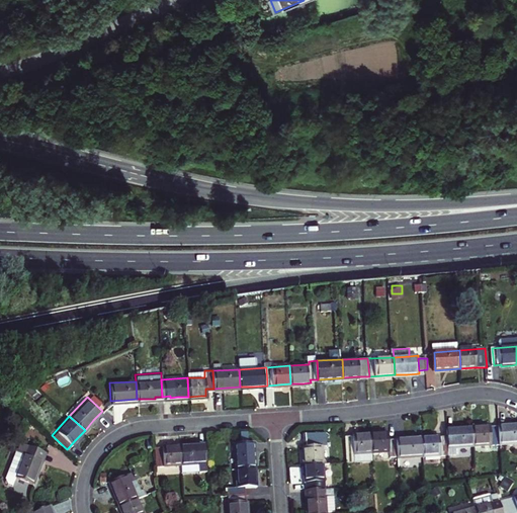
[(499,441),(516,439),(516,421),(509,422),(498,423),(499,441)]
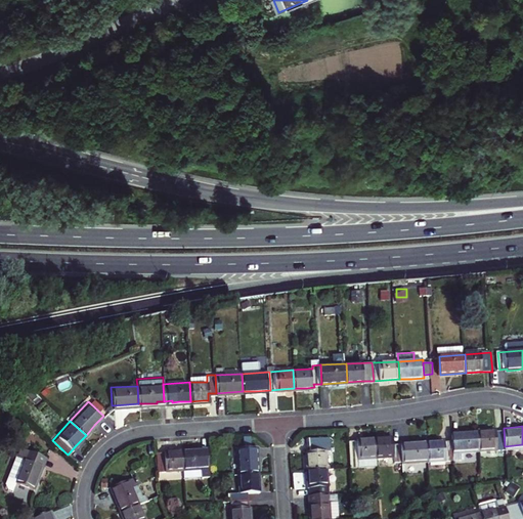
[(479,447),(505,446),(504,428),(491,428),(478,429),(479,447)]
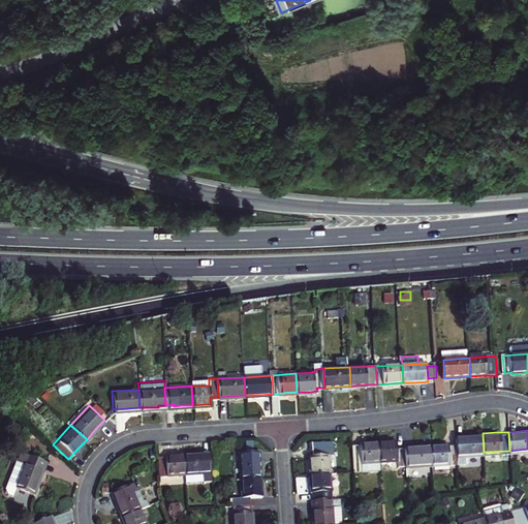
[(484,452),(483,433),(470,434),(457,435),(458,441),(459,460),(466,460),(465,454),(484,452)]
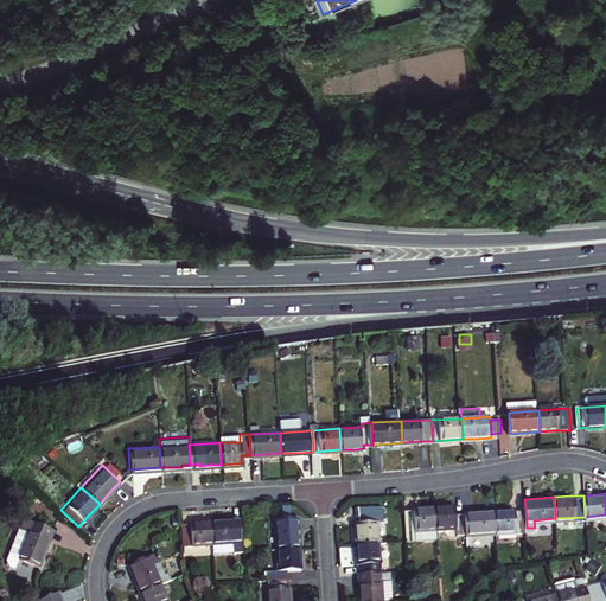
[(457,532),(466,531),(465,511),(455,511),(454,503),(450,503),(434,504),(435,526),(455,525),(457,532)]
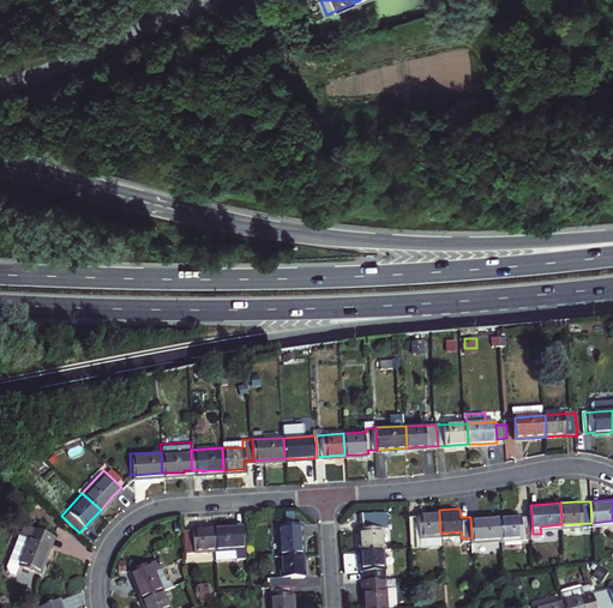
[(419,513),(409,515),(410,543),(440,541),(440,533),(439,510),(427,511),(419,511),(419,513)]
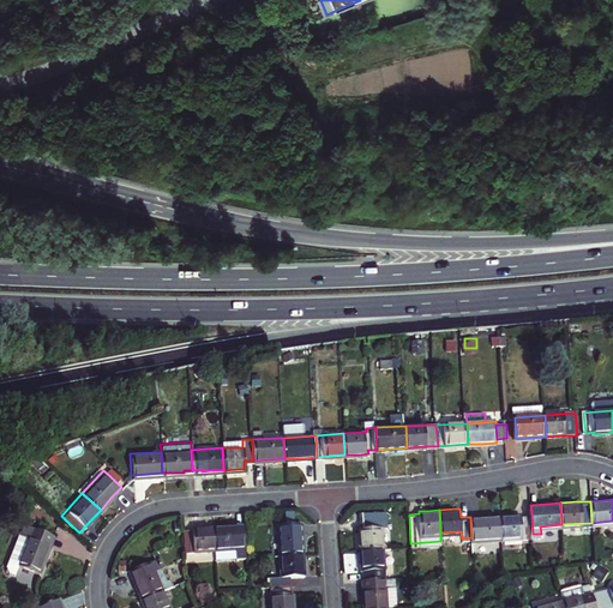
[(502,536),(533,534),(532,512),(515,513),(500,515),(502,536)]
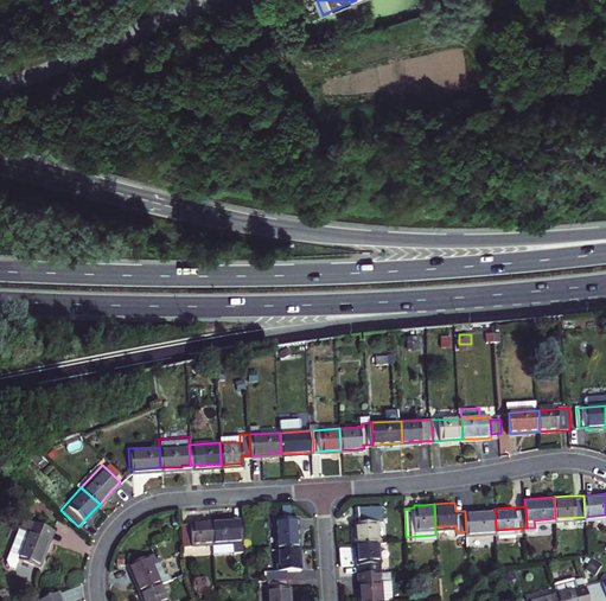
[(466,531),(496,530),(495,509),(479,510),(465,511),(466,531)]
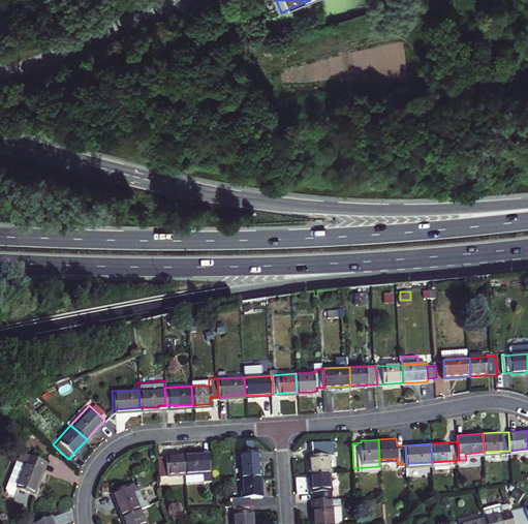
[(310,462),(310,473),(330,471),(329,444),(311,445),(312,454),(309,454),(310,462)]
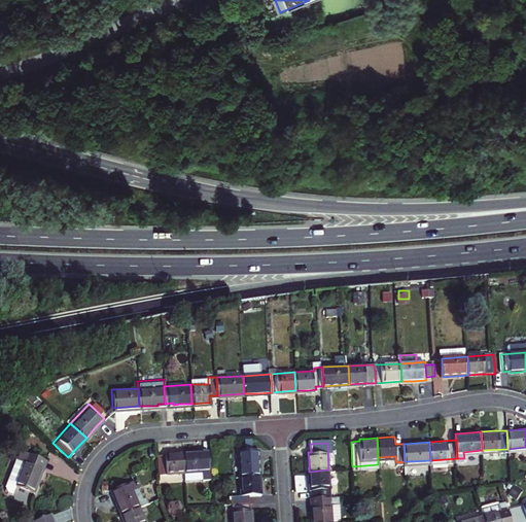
[(260,460),(259,447),(239,449),(241,476),(261,475),(260,460)]
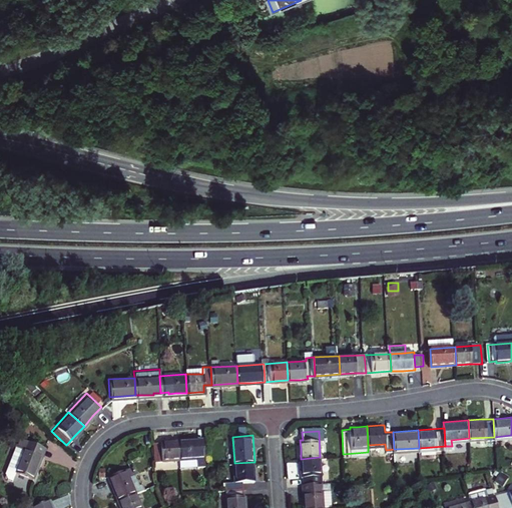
[(39,454),(43,446),(21,437),(6,473),(7,479),(12,481),(15,473),(31,480),(37,466),(42,455),(39,454)]
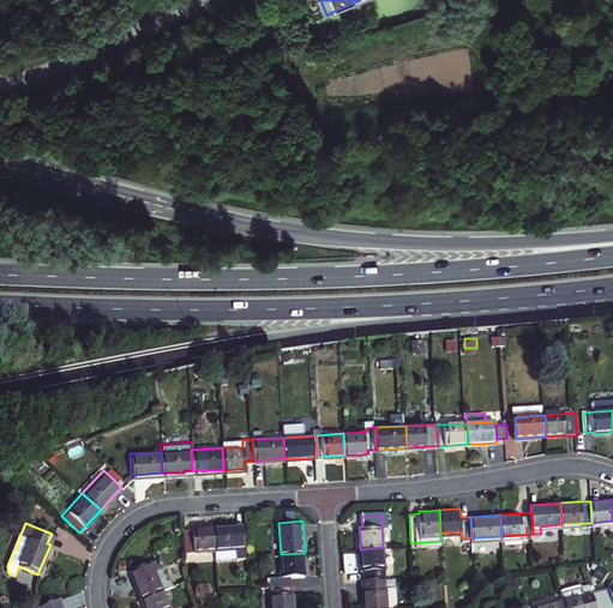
[(212,527),(215,547),(235,546),(236,555),(246,554),(244,524),(227,525),(212,527)]
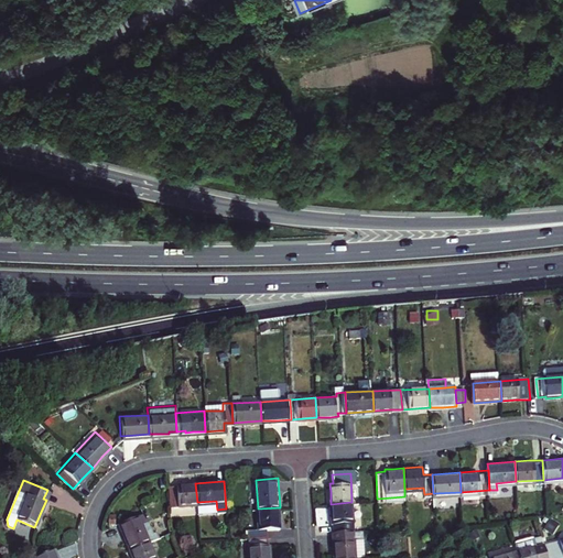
[(168,504),(197,502),(195,483),(181,484),(166,485),(168,504)]
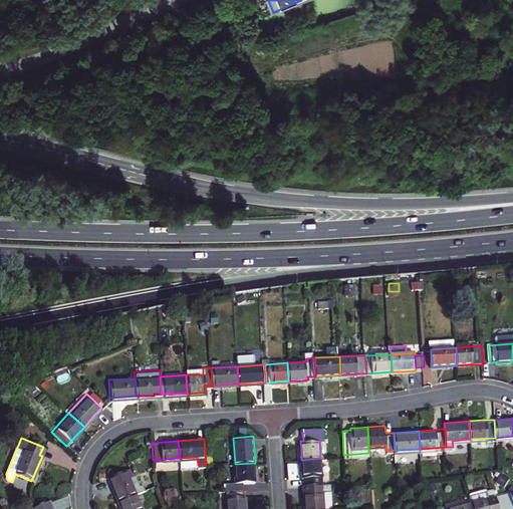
[(302,468),(302,476),(305,476),(305,484),(321,483),(320,458),(301,460),(302,468)]
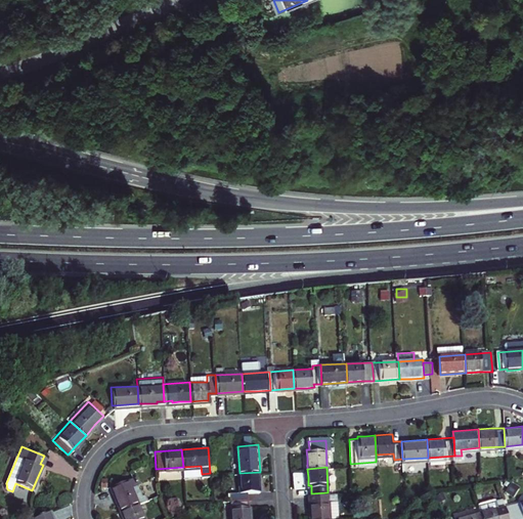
[(260,478),(260,472),(240,473),(241,490),(228,491),(229,500),(233,499),(250,498),(249,489),(261,488),(260,478)]
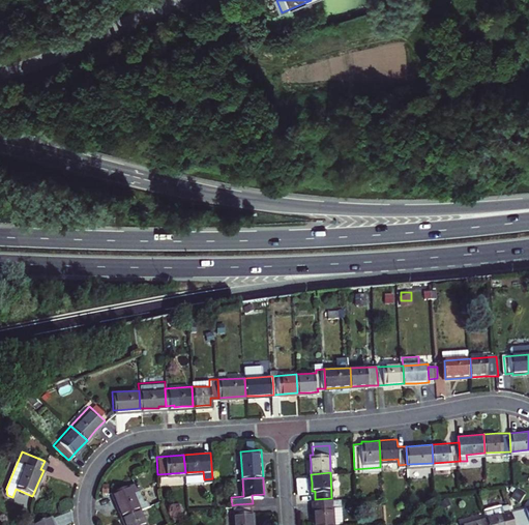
[(122,518),(139,511),(131,494),(138,491),(135,484),(111,493),(116,504),(122,518)]
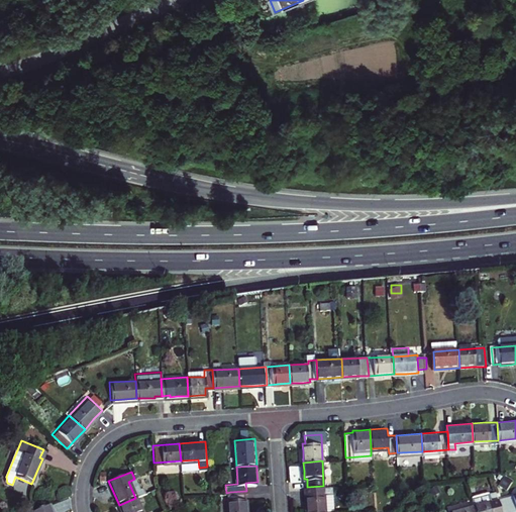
[(331,490),(331,485),(323,486),(307,487),(307,495),(305,495),(306,503),(306,511),(323,511),(325,511),(330,511),(329,490),(331,490)]
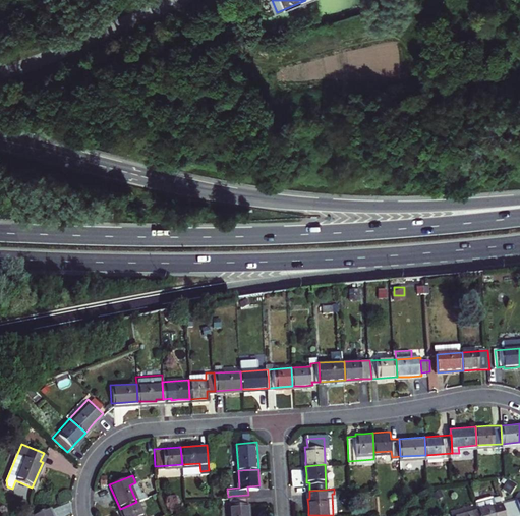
[(248,503),(248,495),(232,496),(233,515),(251,515),(250,503),(248,503)]
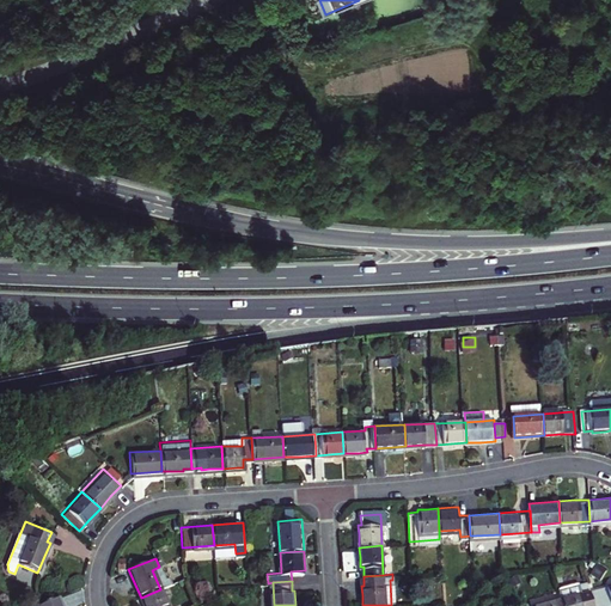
[(610,581),(599,587),(591,589),(597,605),(602,605),(610,603),(610,581)]
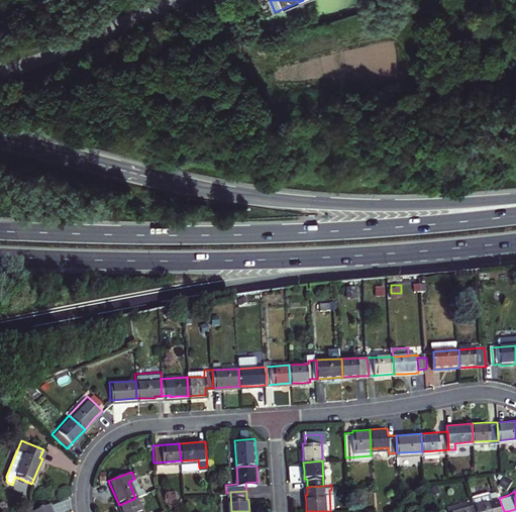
[(141,511),(135,498),(119,505),(121,511),(141,511)]
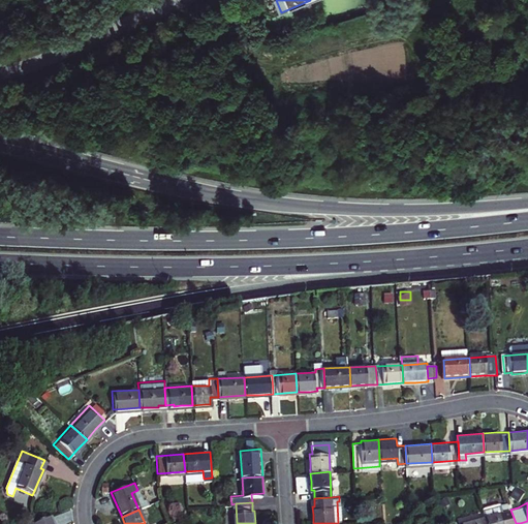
[(486,519),(487,523),(515,523),(510,510),(486,519)]
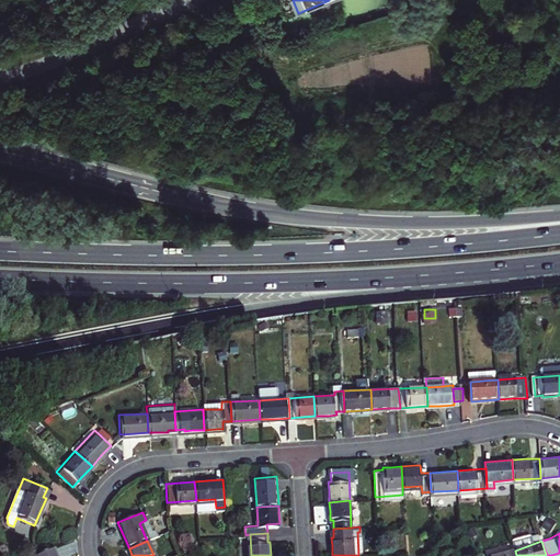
[(59,555),(54,542),(27,554),(29,555),(59,555)]
